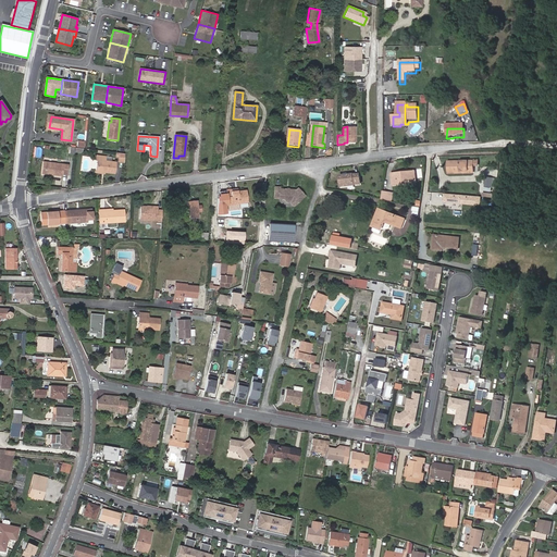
[(97,160),(96,171),(104,172),(114,173),(115,162),(104,161),(106,157),(97,156),(96,160),(97,160)]
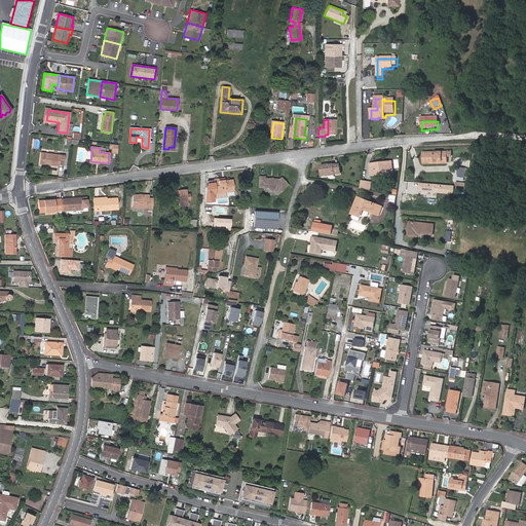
[(435,161),(448,161),(448,158),(447,152),(422,153),(423,163),(435,163),(435,161)]
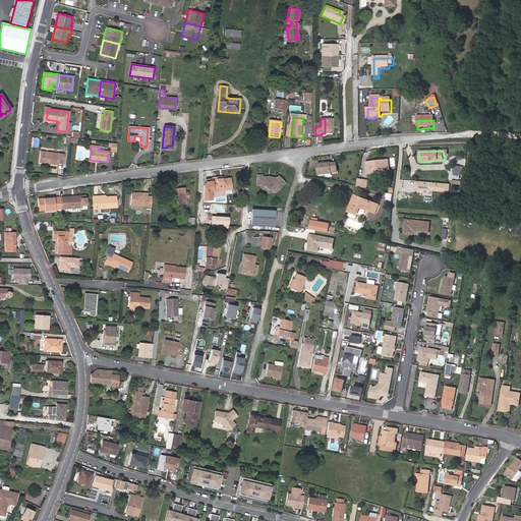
[(65,155),(44,152),(43,162),(58,164),(58,163),(63,164),(65,155)]
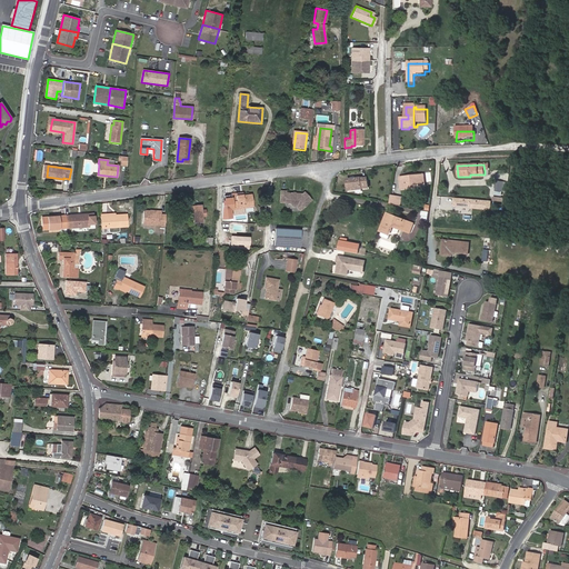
[(401,189),(415,188),(415,186),(425,185),(423,175),(406,177),(406,179),(401,180),(401,189)]
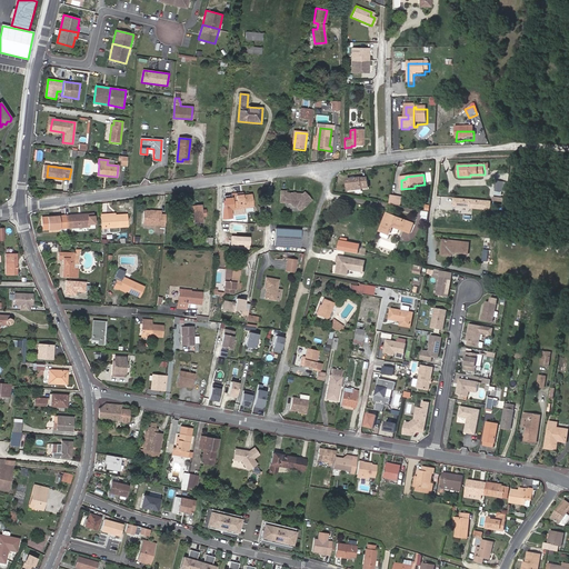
[(347,180),(349,190),(369,188),(367,178),(347,180)]
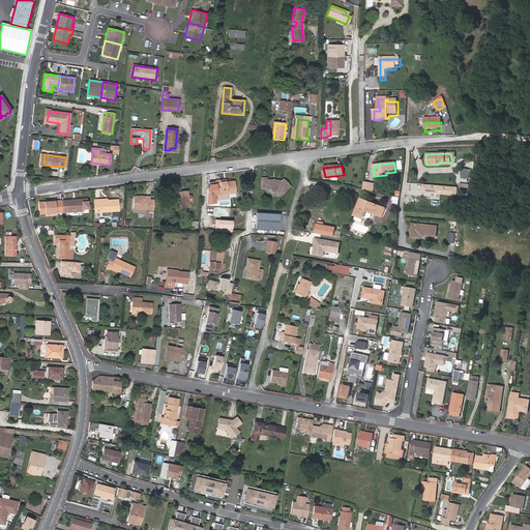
[(468,183),(469,169),(463,168),(462,182),(460,182),(459,187),(469,188),(469,183),(468,183)]
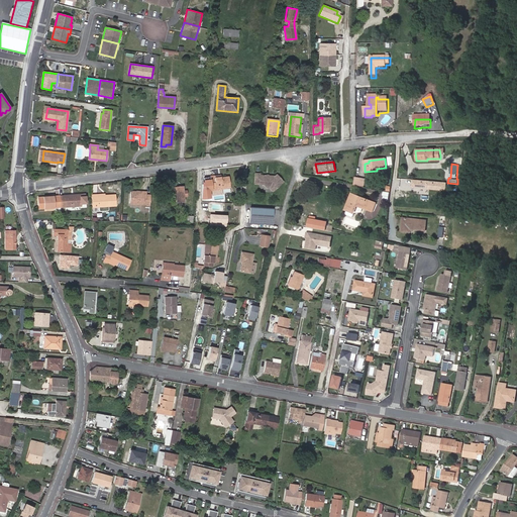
[(274,176),(260,175),(260,174),(255,173),(254,184),(263,184),(265,186),(269,187),(273,190),(282,181),(276,175),(274,176)]
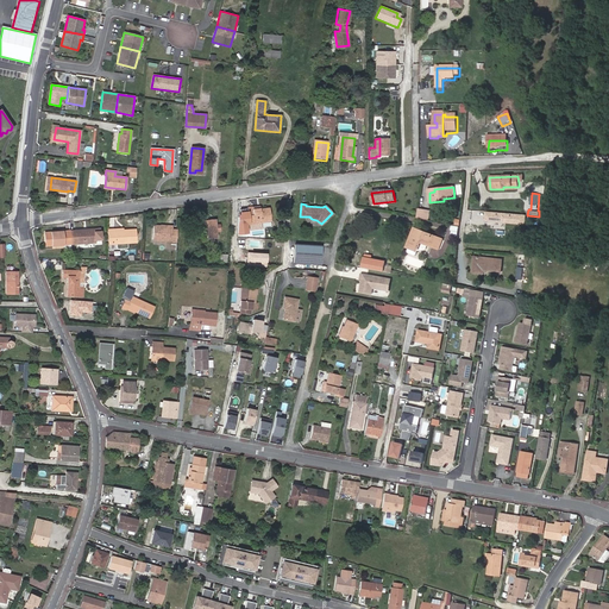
[(249,207),(249,214),(250,223),(261,221),(271,220),(270,207),(261,208),(253,208),(253,207),(253,206),(249,207)]
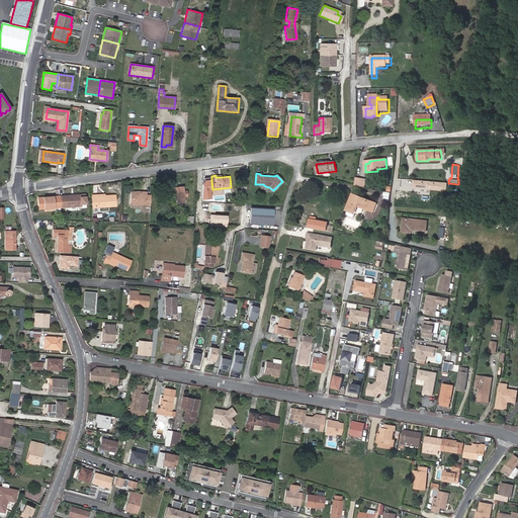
[(182,187),(175,187),(175,197),(177,197),(178,202),(184,202),(183,197),(187,196),(187,191),(183,191),(182,187)]
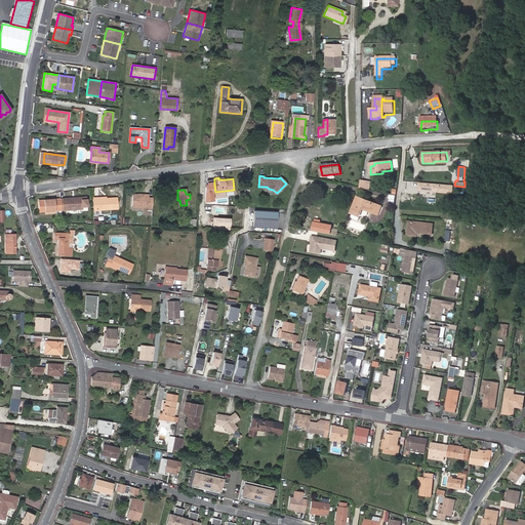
[(148,207),(153,208),(153,197),(149,197),(138,196),(139,194),(132,193),(132,205),(148,206),(148,207)]
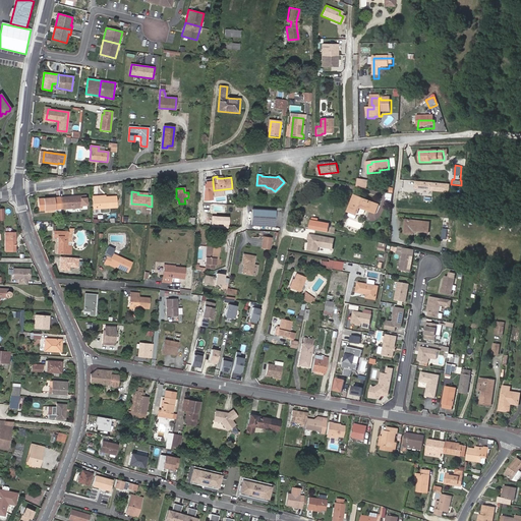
[(80,195),(59,197),(60,209),(81,208),(81,206),(88,205),(87,197),(80,198),(80,195)]
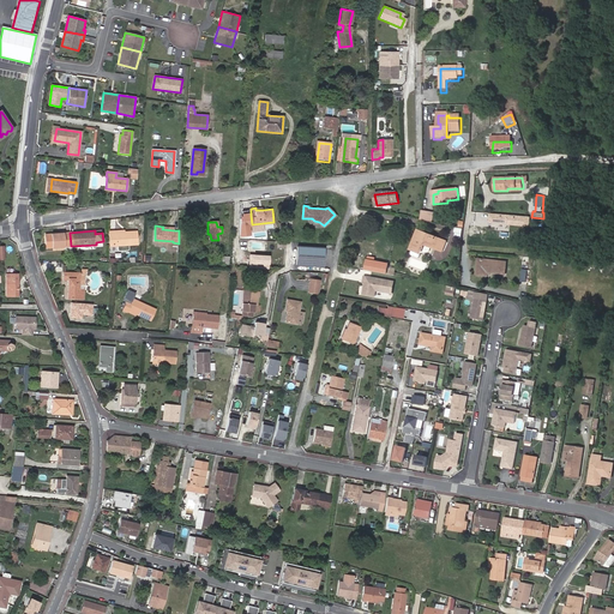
[(137,232),(125,232),(115,232),(115,230),(109,232),(109,244),(115,244),(115,245),(118,245),(118,250),(127,250),(127,245),(138,245),(137,232)]
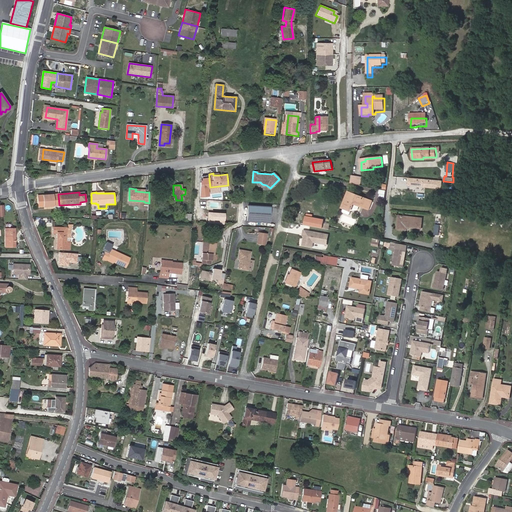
[(345,208),(351,211),(354,204),(369,209),(372,201),(349,193),(343,208),(345,208)]
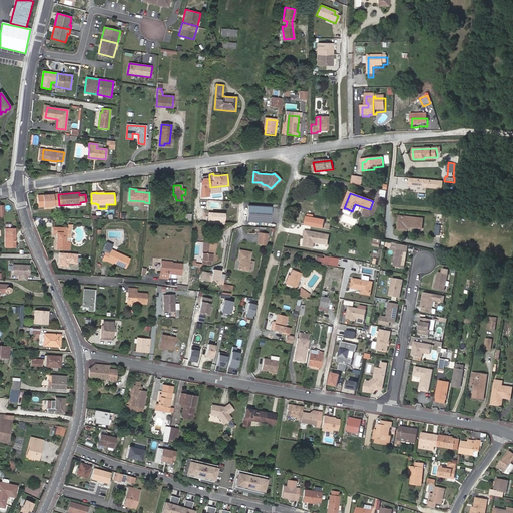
[(59,205),(58,194),(38,196),(39,207),(54,206),(54,209),(55,209),(55,210),(60,210),(59,205)]
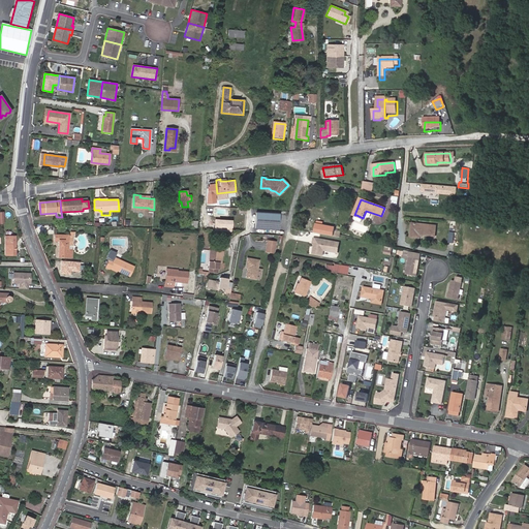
[(279,213),(256,211),(255,226),(278,228),(279,213)]
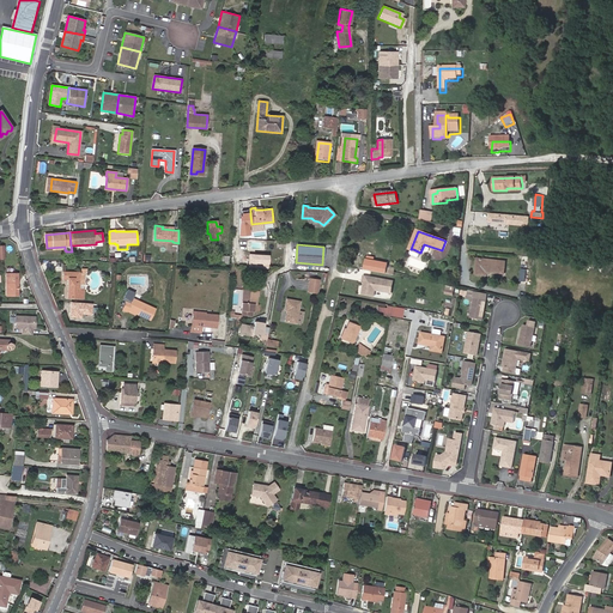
[(475,274),(486,275),(486,272),(504,274),(505,262),(478,259),(475,274)]
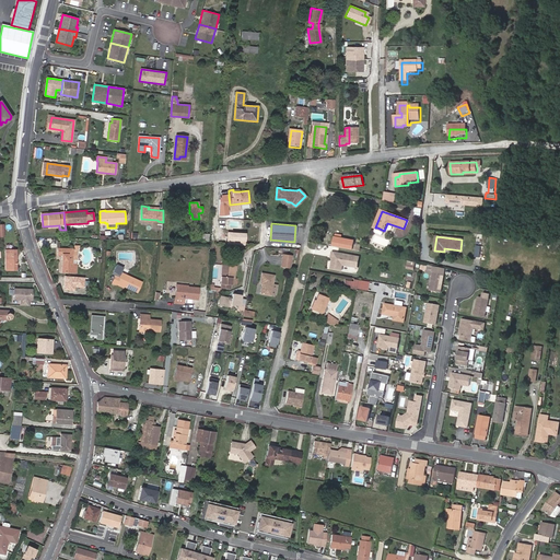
[(76,272),(77,264),(72,264),(72,249),(58,248),(58,255),(62,255),(62,260),(63,260),(62,272),(76,272)]
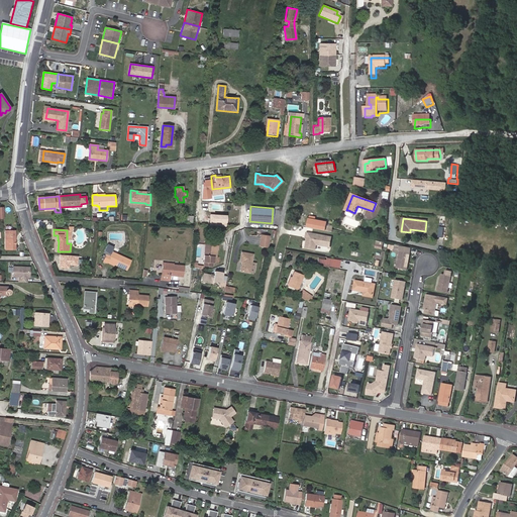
[(5,231),(5,248),(15,248),(15,231),(5,231)]
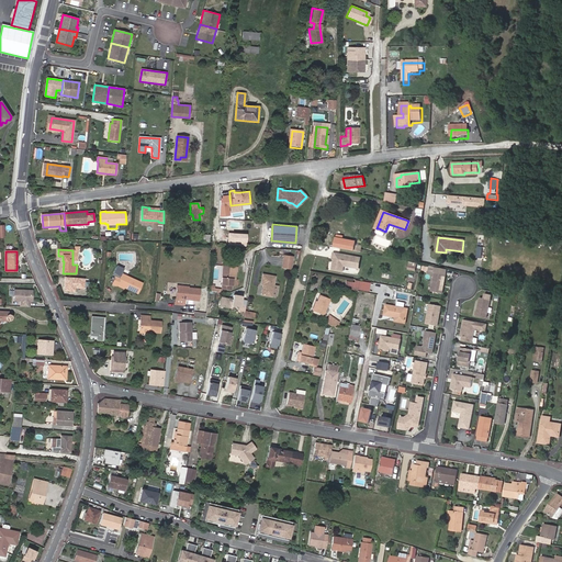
[(361,258),(335,254),(334,258),(335,258),(334,269),(344,271),(345,266),(359,269),(361,258)]
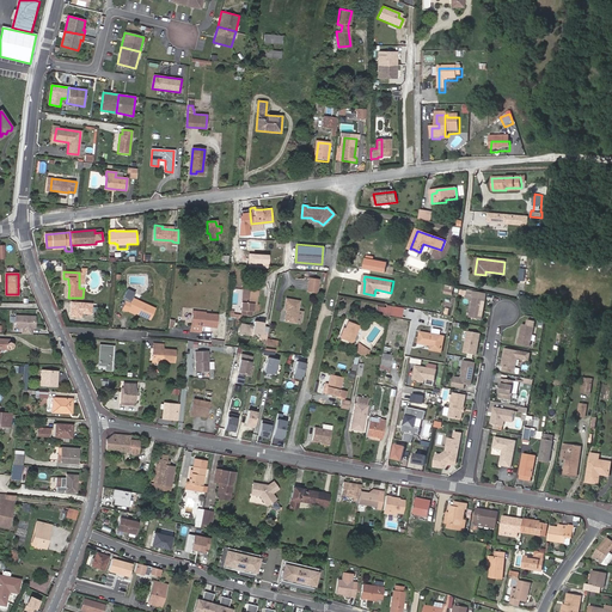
[(319,280),(308,277),(307,292),(318,293),(319,280)]
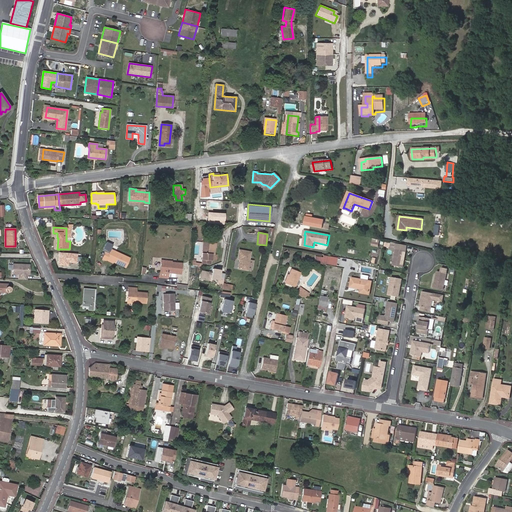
[(214,247),(214,242),(204,241),(203,241),(202,263),(208,263),(209,259),(210,260),(213,260),(214,253),(215,253),(216,247),(214,247)]
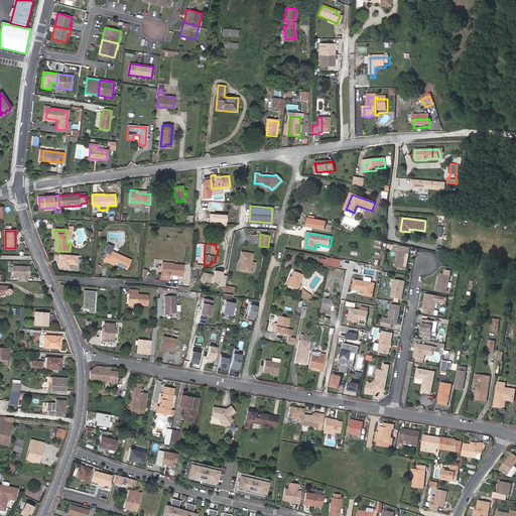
[(398,250),(399,250),(396,267),(406,269),(409,252),(404,251),(405,246),(399,245),(398,250)]
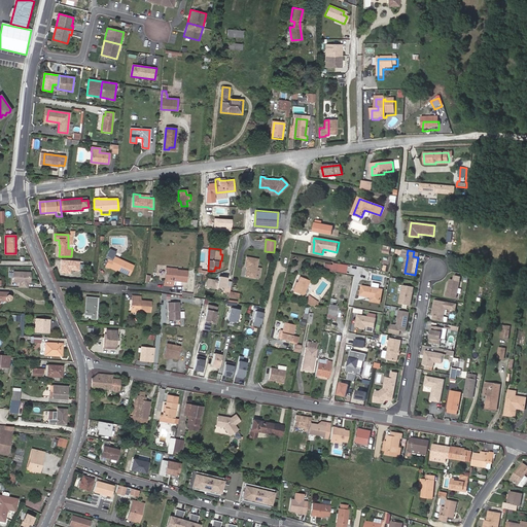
[(108,258),(105,266),(109,268),(110,266),(116,269),(130,275),(134,266),(114,256),(112,259),(108,258)]
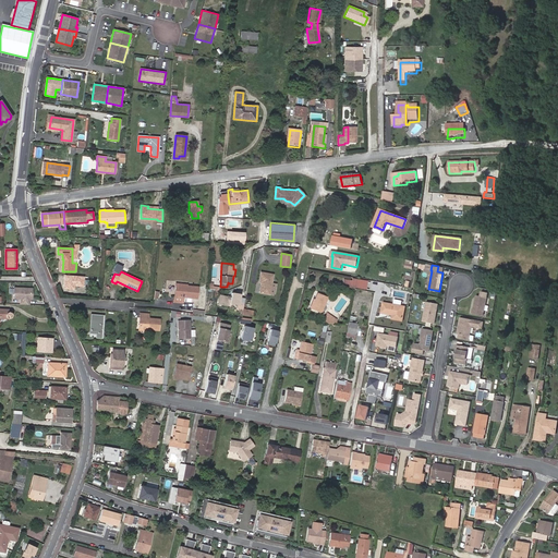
[(259,291),(269,293),(274,274),(262,271),(259,281),(262,281),(259,291)]
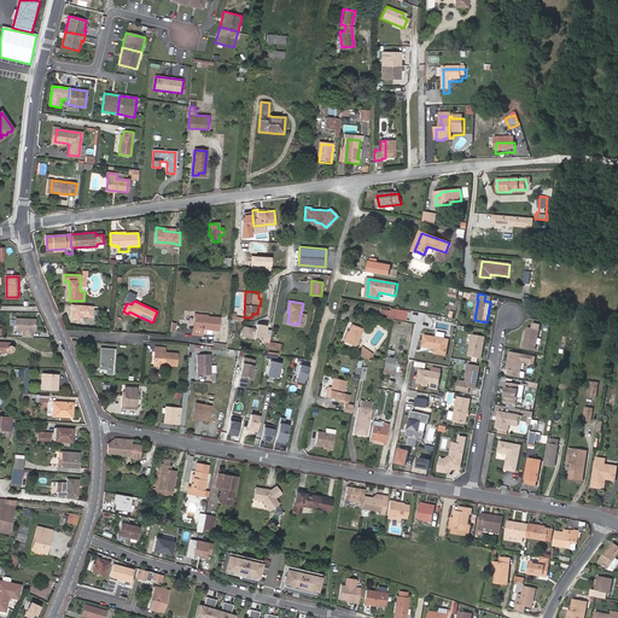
[(392,318),(395,308),(390,307),(390,309),(380,308),(379,316),(392,319),(392,318)]
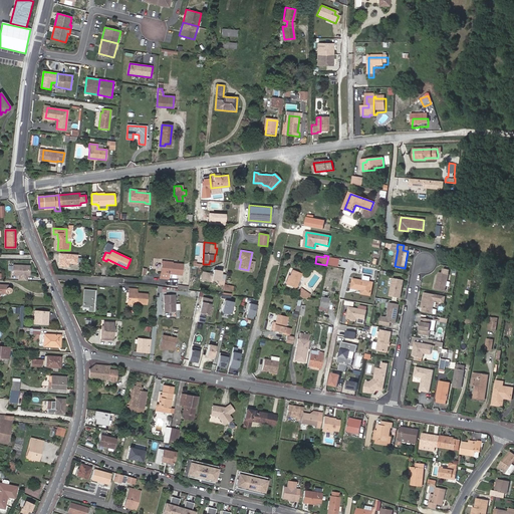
[(338,258),(328,256),(326,264),(336,266),(338,258)]
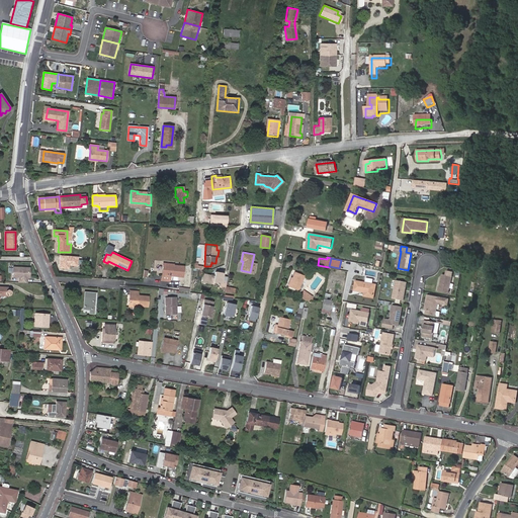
[(164,275),(162,275),(162,282),(170,283),(171,277),(182,278),(183,266),(165,265),(164,275)]
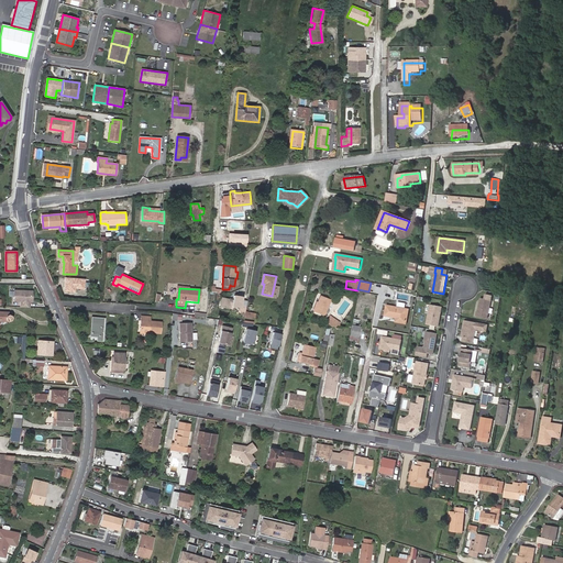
[(32,291),(14,290),(13,301),(19,301),(19,307),(29,308),(30,302),(32,302),(32,291)]
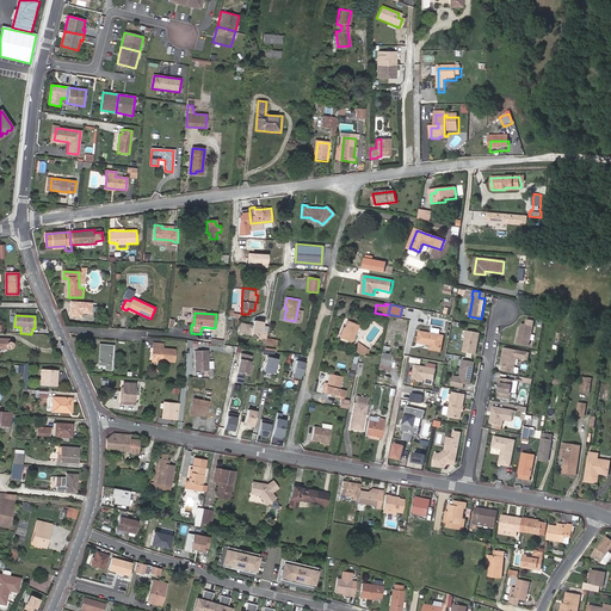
[(264,321),(255,320),(253,332),(261,333),(264,321)]
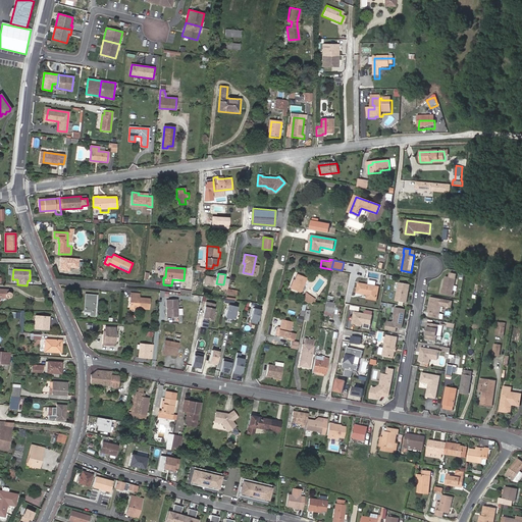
[(293,290),(302,293),(307,277),(298,274),(296,280),(295,282),(293,289),(293,290)]
